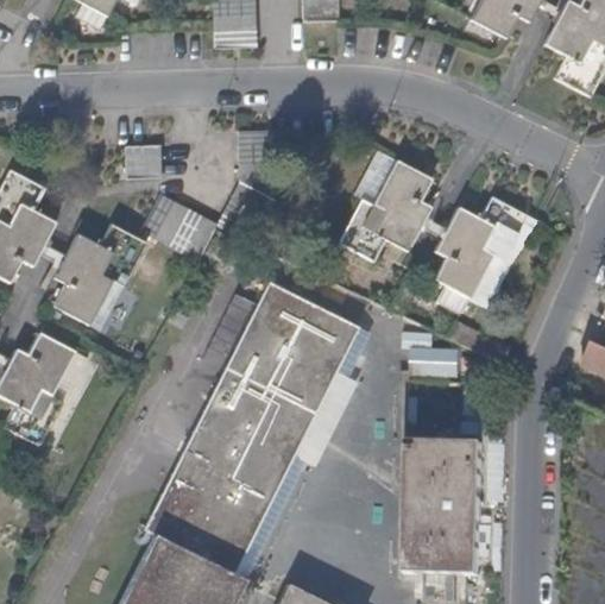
[(107,12),(83,0),(76,14),(100,26),(107,12)]
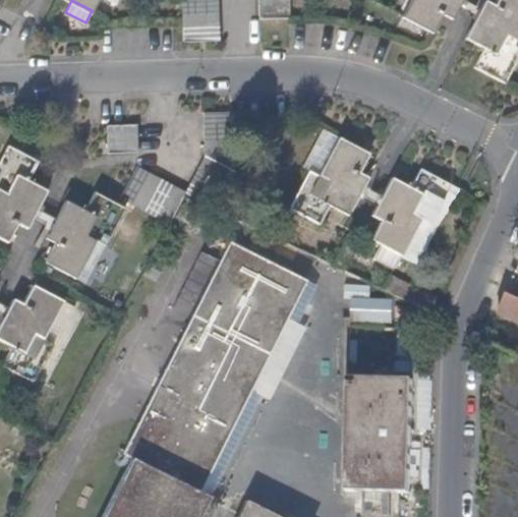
[(71,0),(92,10),(98,0),(71,0)]
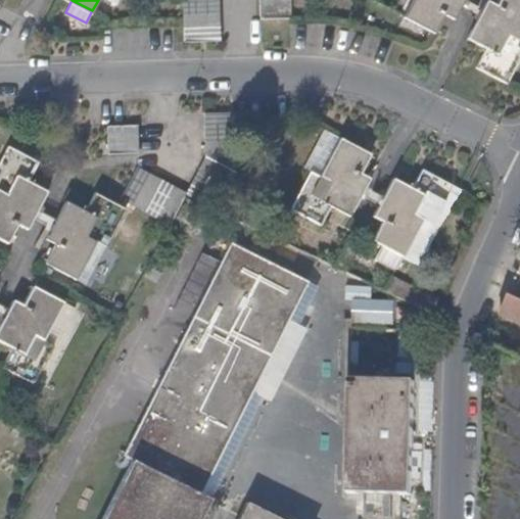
[(224,36),(221,0),(183,0),(186,37),(224,36)]
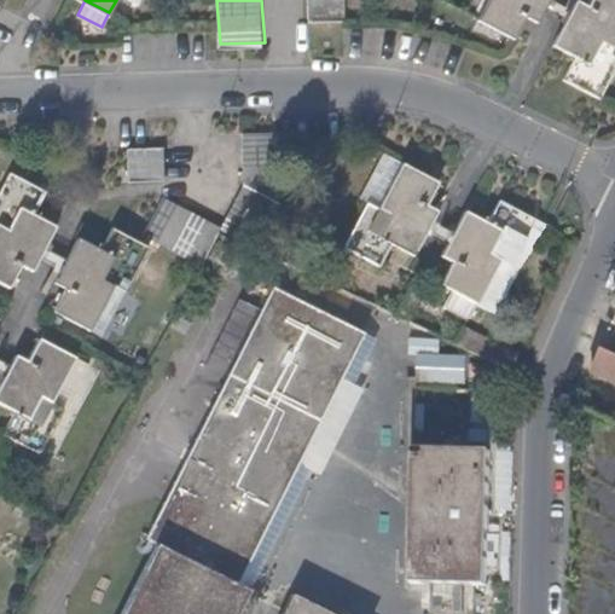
[(348,16),(347,0),(308,0),(309,17),(348,16)]
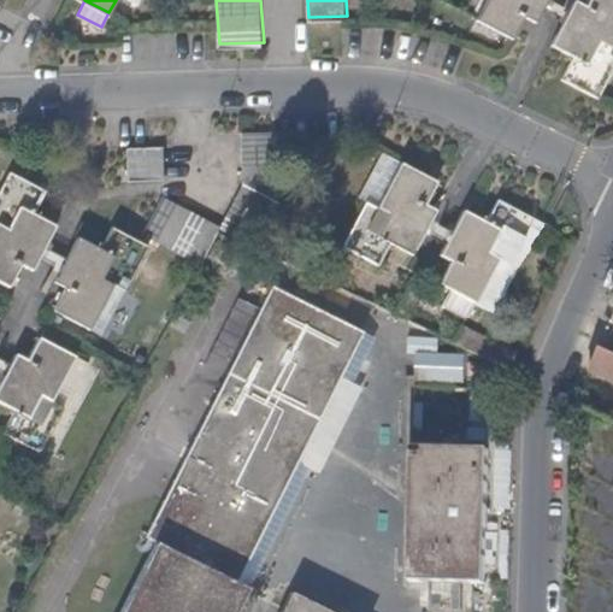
[(538,19),(542,11),(547,0),(485,0),(478,16),(502,29),(513,35),(524,13),(538,19)]
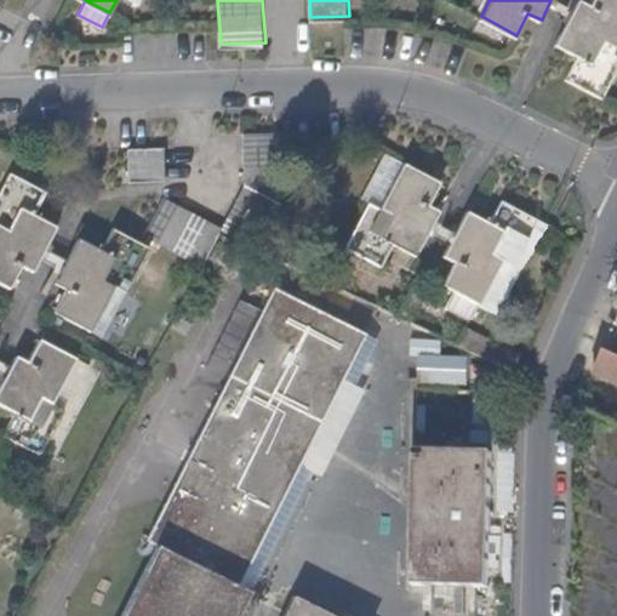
[(546,11),(569,23),(575,9),(556,0),(550,0),(546,11)]
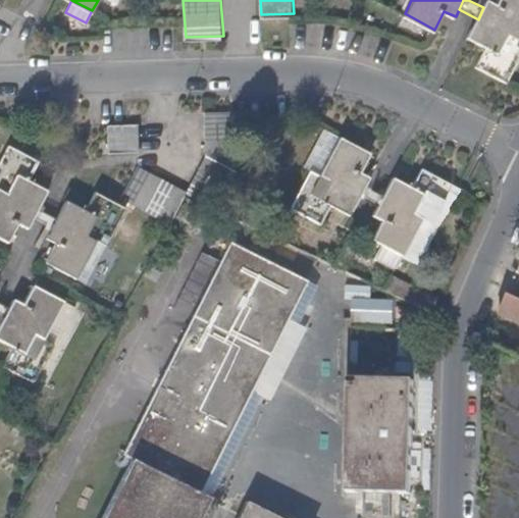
[(483,7),(478,19),(470,37),(486,45),(476,65),(508,83),(518,60),(518,0),(499,0),(498,3),(491,0),(486,0),(483,7)]
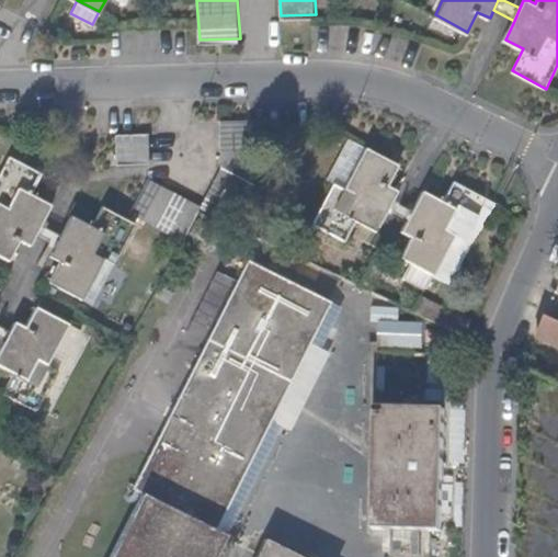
[(452,38),(457,26),(435,14),(429,27),(452,38)]
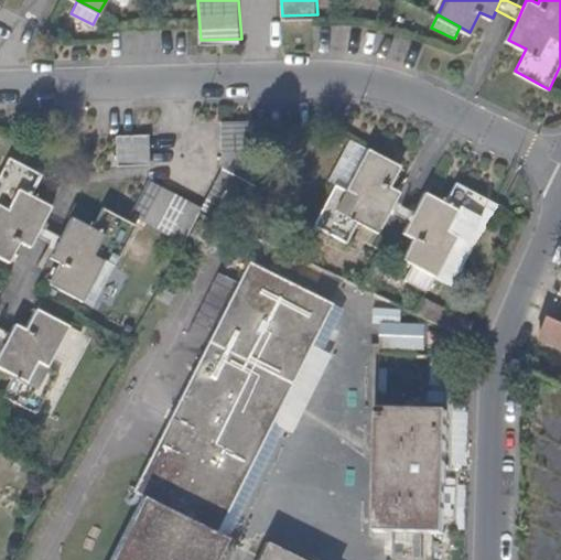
[(223,168),(258,184),(255,118),(222,119),(223,168)]
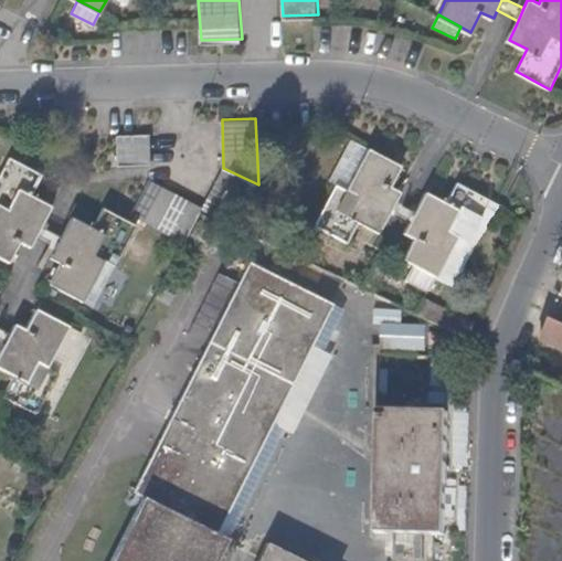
[(152,161),(151,131),(118,133),(118,162),(152,161)]
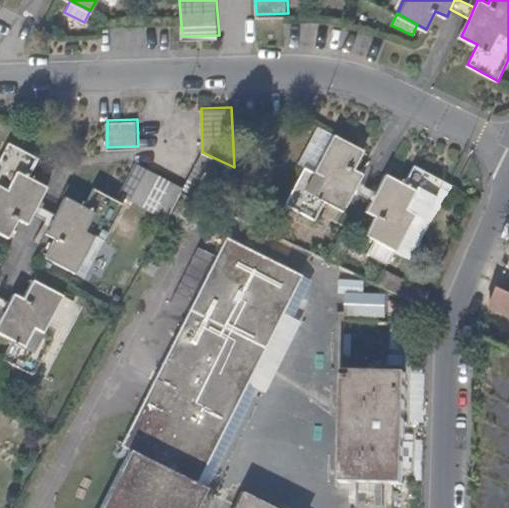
[(343,208),(351,191),(356,181),(360,172),(352,167),(362,147),(316,123),(296,163),(302,166),(283,202),(315,218),(324,199),(343,208)]
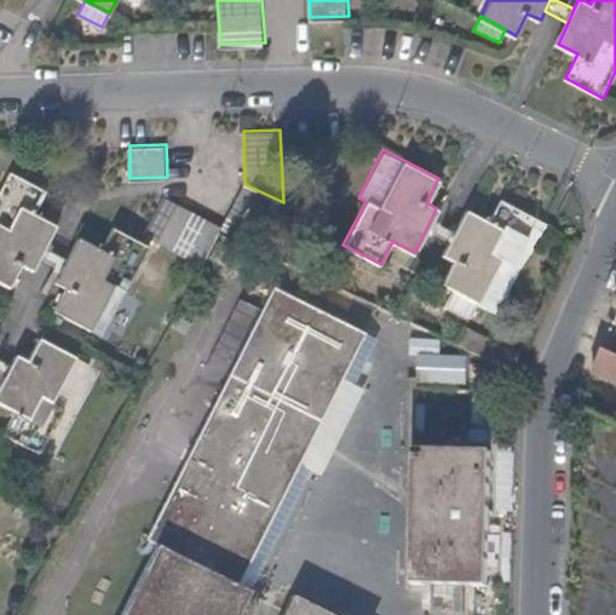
[(34,274),(40,262),(46,249),(58,225),(36,214),(49,190),(10,170),(0,188),(0,281),(11,287),(21,266),(34,274)]
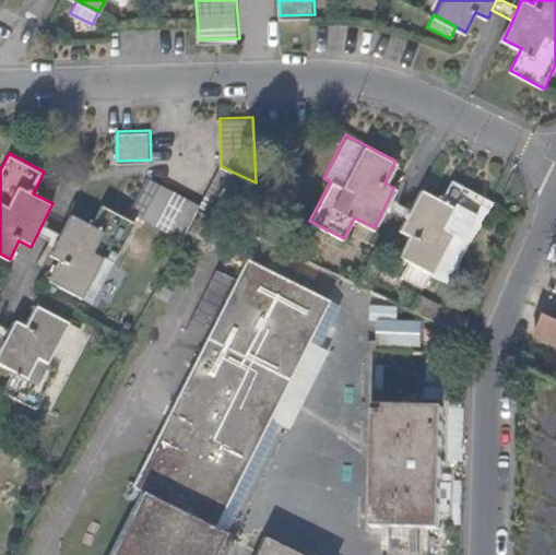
[(201,204),(236,222),(256,182),(221,166),(201,204)]
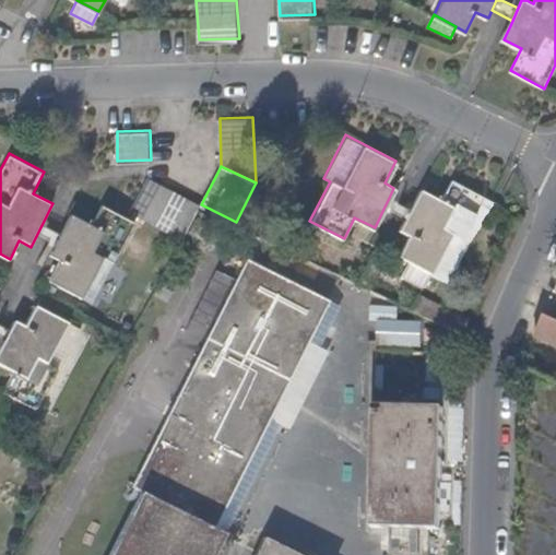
[(409,208),(403,219),(400,227),(410,232),(400,254),(432,269),(451,231),(464,237),(485,196),(450,178),(440,199),(418,188),(409,208)]
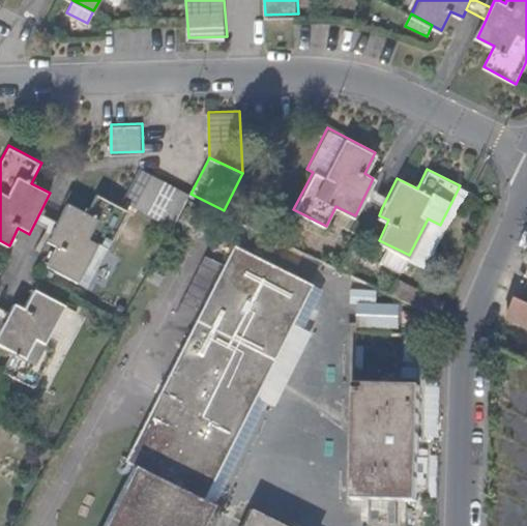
[(173,227),(191,194),(141,170),(124,202),(173,227)]
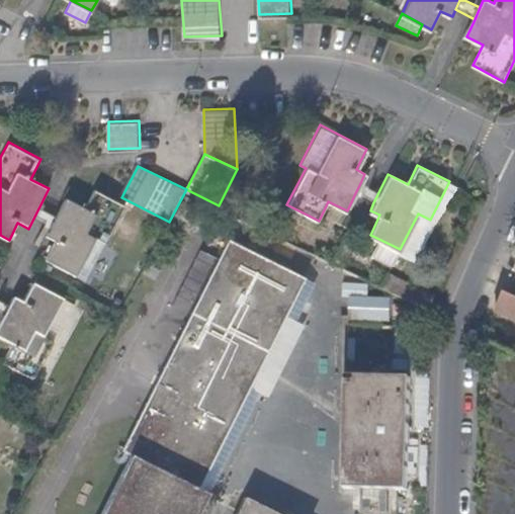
[(355,193),(373,202),(378,192),(360,183),(355,193)]
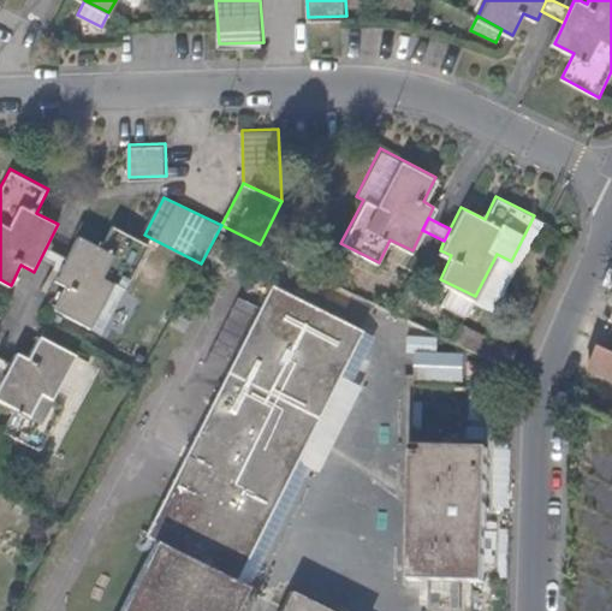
[(66,257),(59,271),(53,283),(66,290),(55,308),(91,327),(113,283),(126,289),(149,244),(113,226),(102,248),(78,235),(66,257)]
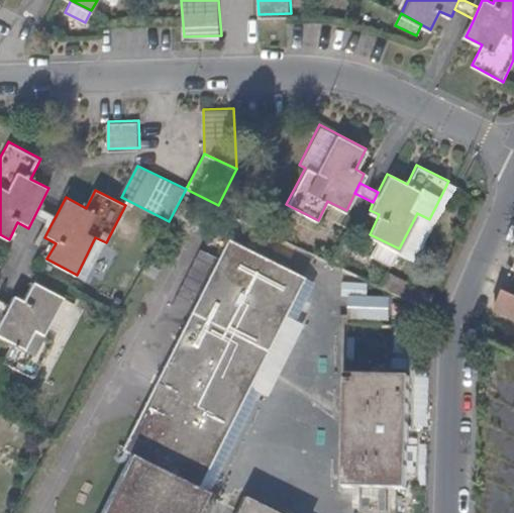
[(177,211),(183,214),(196,221),(203,206),(184,197),(177,211)]
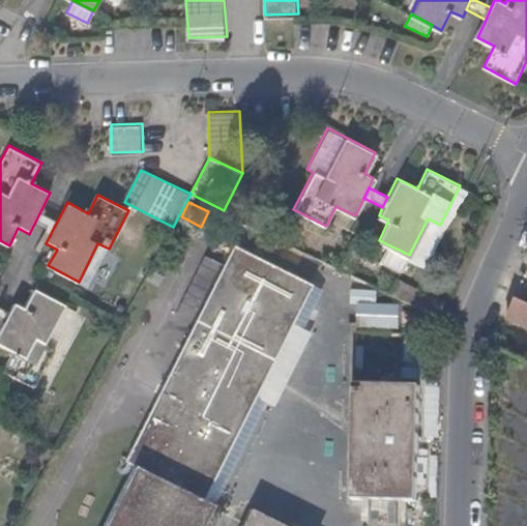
[(34,224),(51,233),(57,222),(39,213),(34,224)]
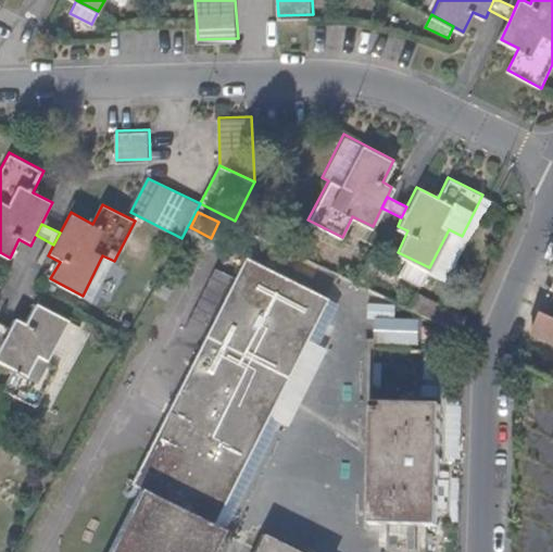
[(211,238),(197,230),(192,239),(206,247),(211,238)]
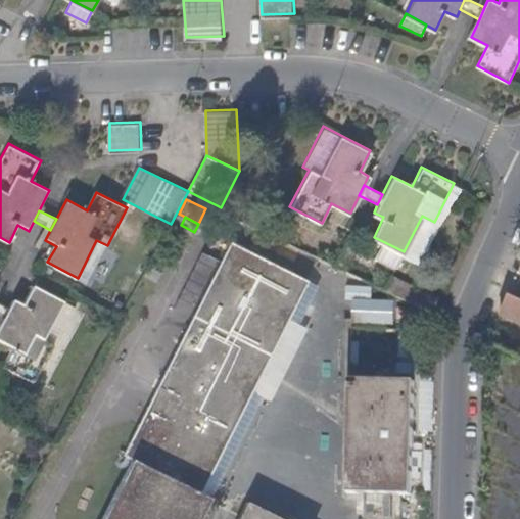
[(198,518),(210,496),(201,491),(309,280),(231,241),(123,453),(130,457),(97,518),(285,518),(247,500),(237,518),(198,518)]
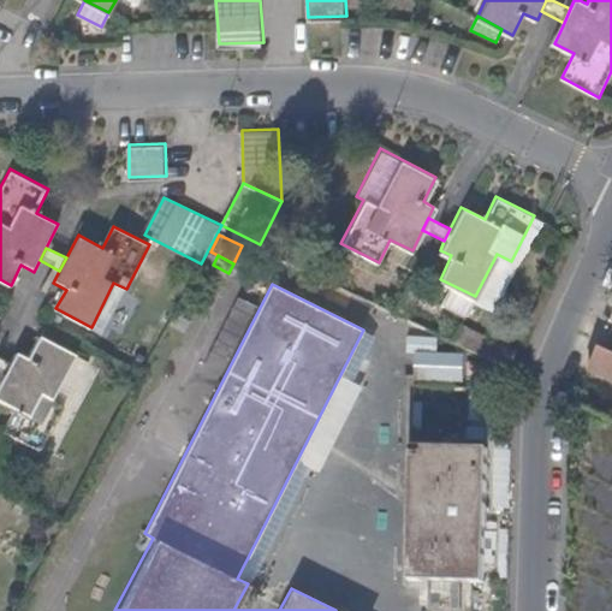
[(177,309),(170,322),(184,328),(191,318),(177,309)]
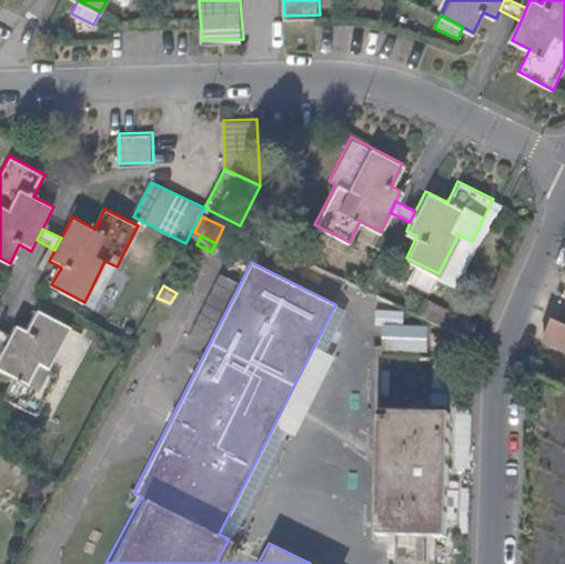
[(10,335),(6,345),(0,355),(0,369),(16,376),(4,399),(39,418),(60,374),(50,370),(70,328),(38,310),(27,330),(16,324),(10,335)]
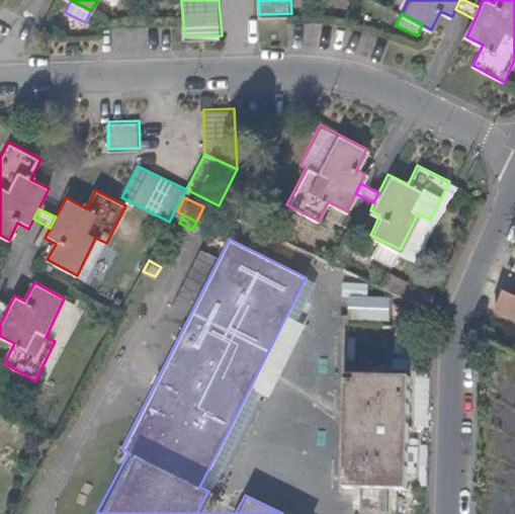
[(514,288),(508,285),(499,306),(514,313),(514,288)]
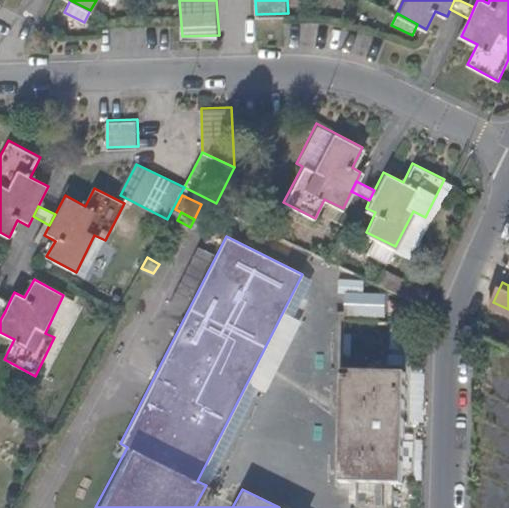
[(0,308),(5,311),(9,302),(0,297),(0,308)]
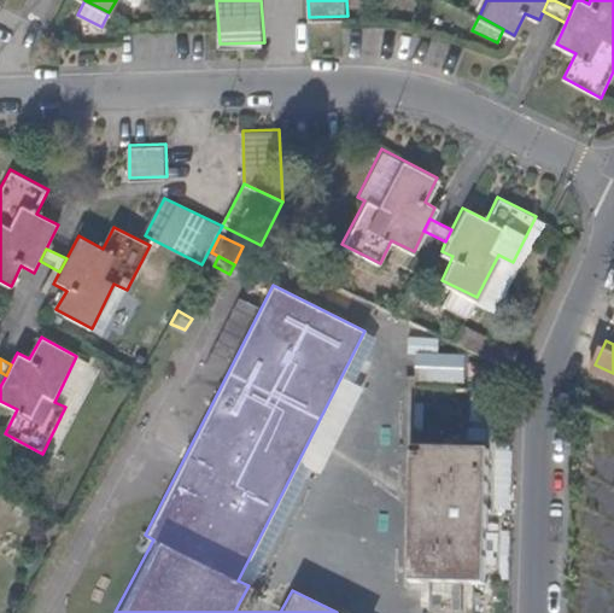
[(411,577),(486,581),(490,447),(416,445),(411,577)]
